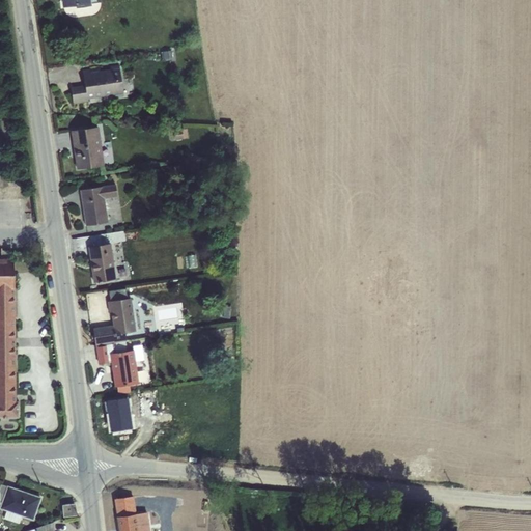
[(84,85),(70,87),(73,104),(88,102),(87,99),(112,95),(113,99),(123,96),(118,65),(109,66),(109,68),(100,71),(99,68),(82,71),(84,85)]
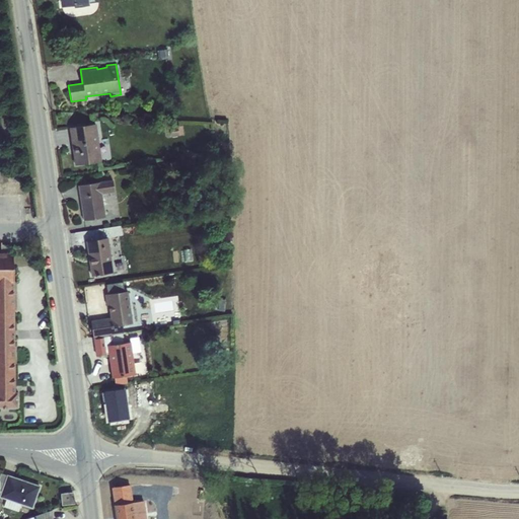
[(95,124),(68,128),(74,165),(101,161),(95,124)]
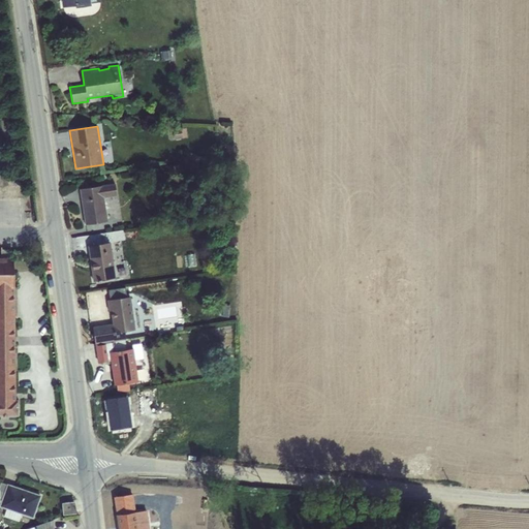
[(180,128),(172,129),(174,139),(182,138),(187,137),(185,127),(180,128)]
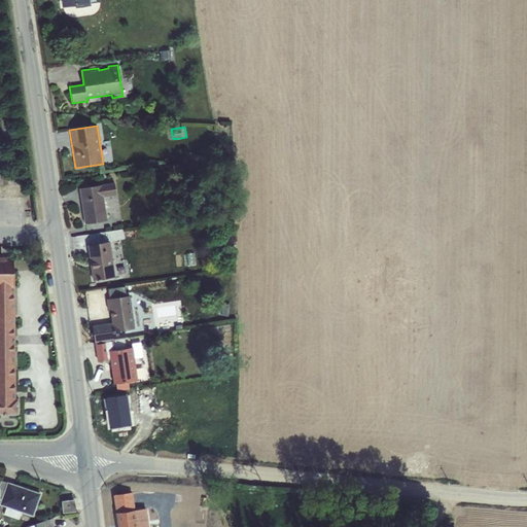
[(114,183),(78,188),(84,224),(106,220),(103,197),(115,195),(114,183)]
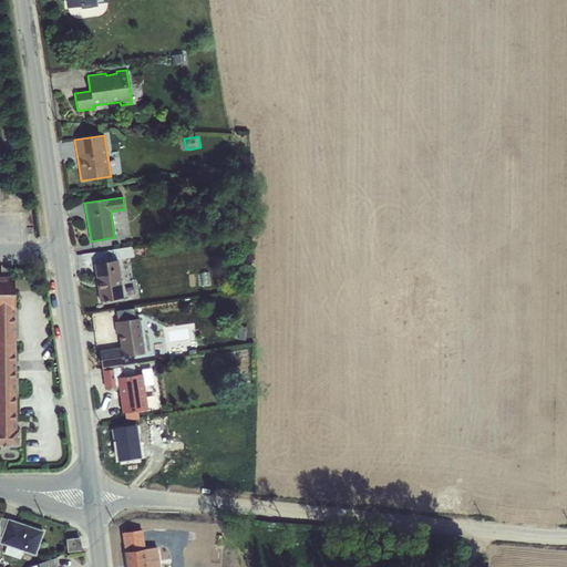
[(117,260),(93,264),(99,301),(123,298),(117,260)]
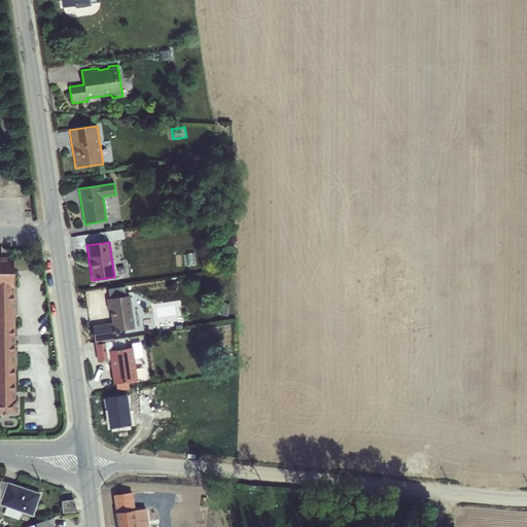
[(0,397),(15,398),(11,255),(9,255),(9,248),(0,248),(0,256),(0,255),(0,397)]
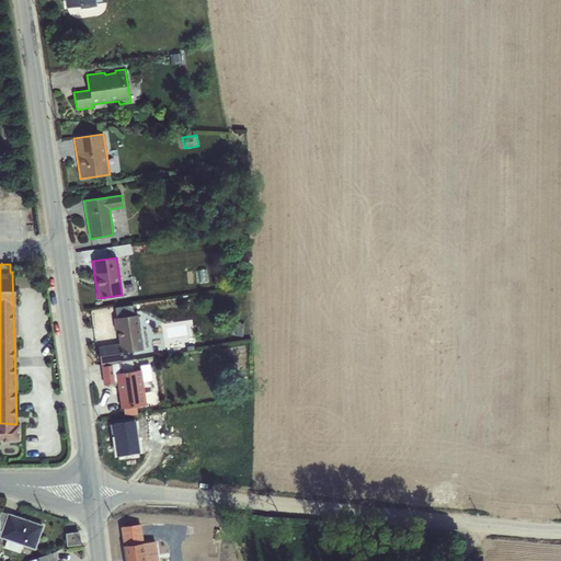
[(118,362),(133,361),(132,352),(142,350),(138,315),(113,318),(115,331),(116,330),(118,343),(98,346),(100,365),(118,362)]
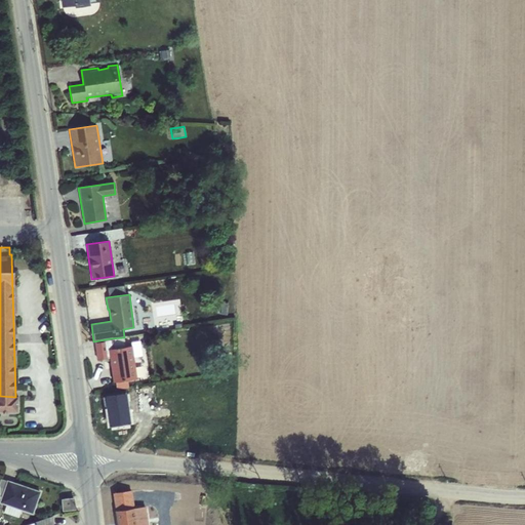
[(111,338),(93,341),(96,360),(109,358),(113,382),(136,379),(131,346),(125,347),(124,337),(111,338)]
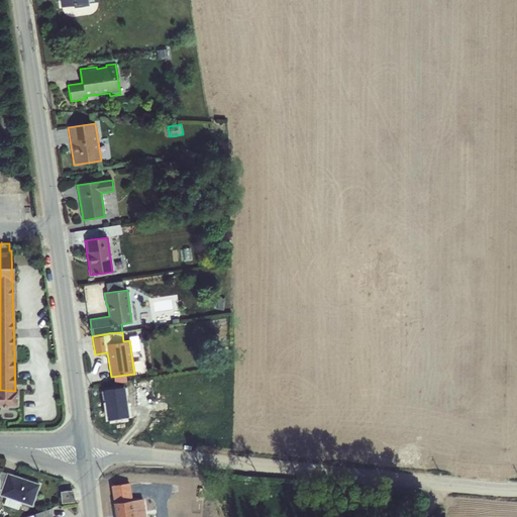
[(127,416),(122,384),(104,387),(108,419),(127,416)]
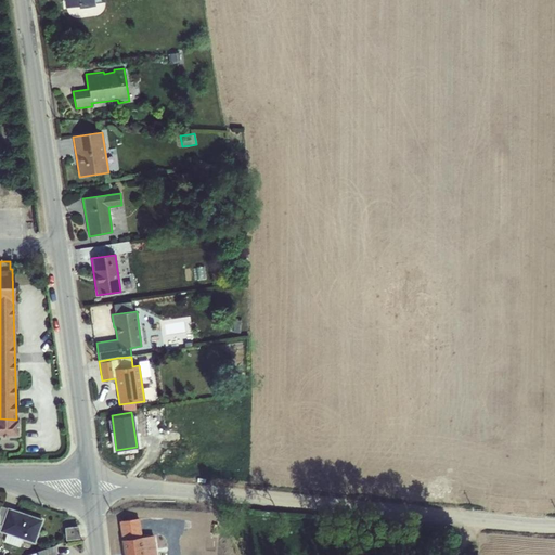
[(16,420),(0,418),(0,436),(18,437),(18,420),(16,420)]
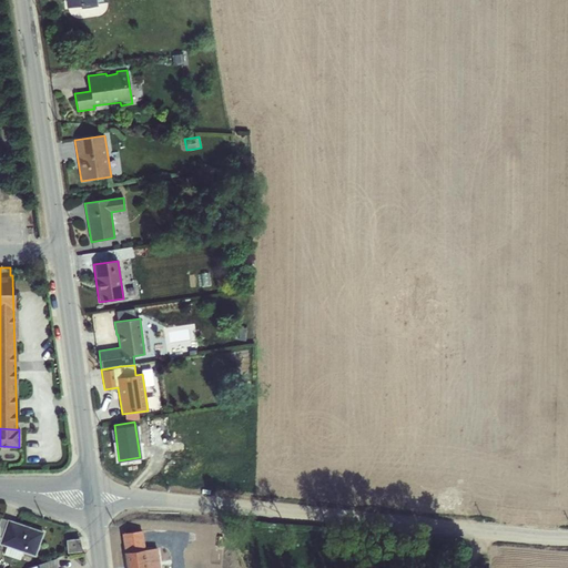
[(0,517),(0,544),(6,546),(3,554),(20,560),(22,551),(34,556),(43,531),(7,520),(0,517)]
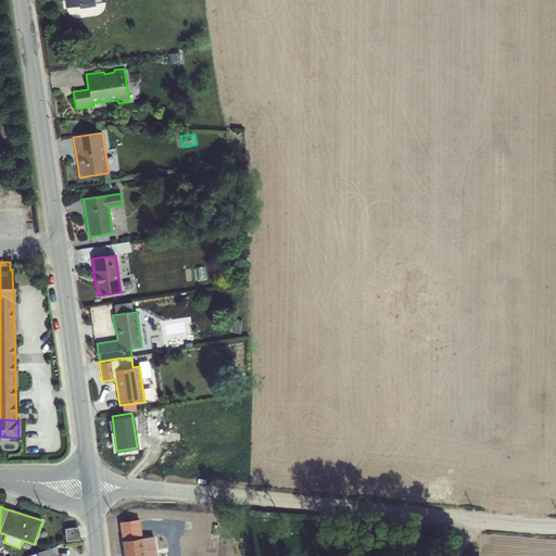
[(122,541),(139,539),(136,523),(127,525),(128,531),(114,533),(115,542),(122,541)]
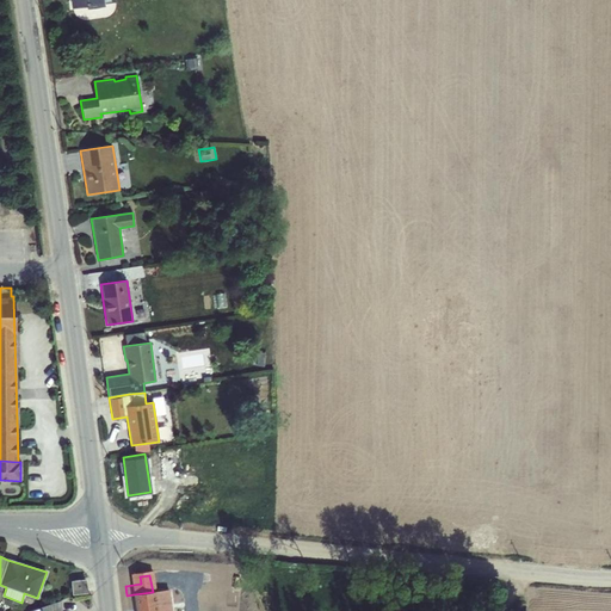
[(86,579),(71,581),(72,596),(88,593),(86,579)]
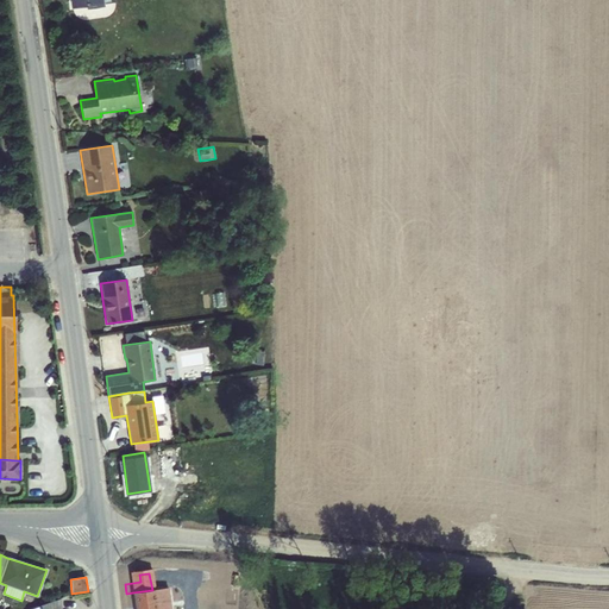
[(152,590),(133,592),(136,608),(157,608),(155,589),(152,590)]
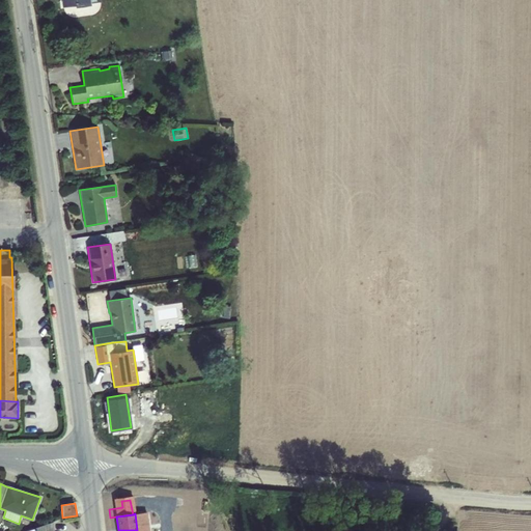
[(53,530),(53,522),(28,530),(53,530)]
